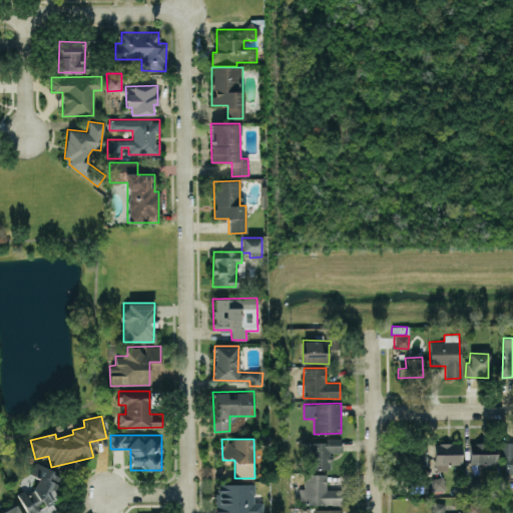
[(341,440),(309,441),(309,469),(330,469),(330,452),(341,452),(341,440)]
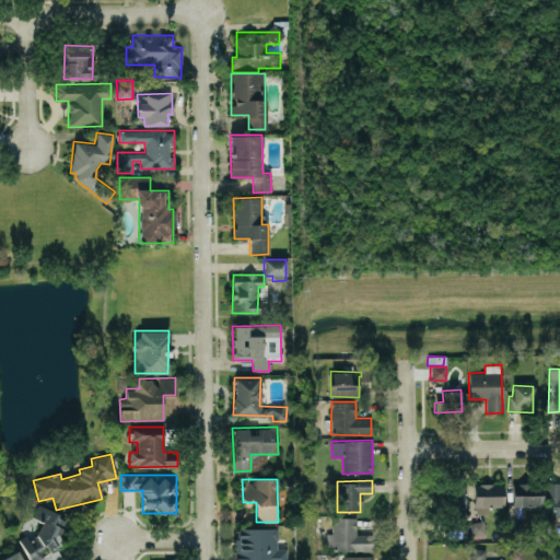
[(543,506),(541,482),(512,483),(513,508),(543,506)]
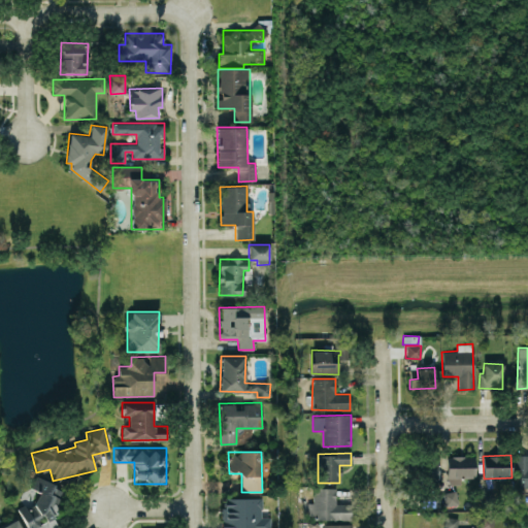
[(527,455),(516,455),(515,468),(520,469),(520,487),(527,487),(527,455)]
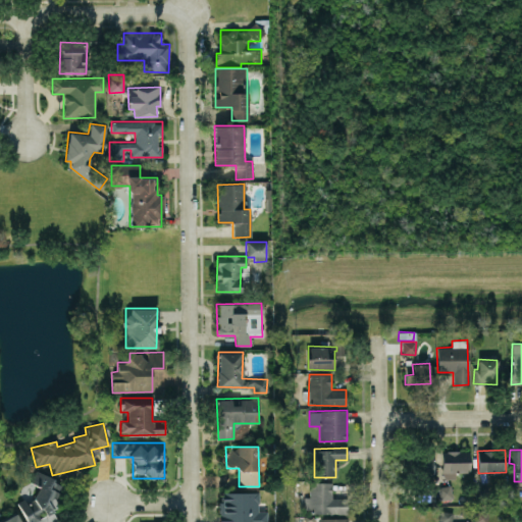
[(432,452),(411,456),(414,477),(435,473),(432,452)]
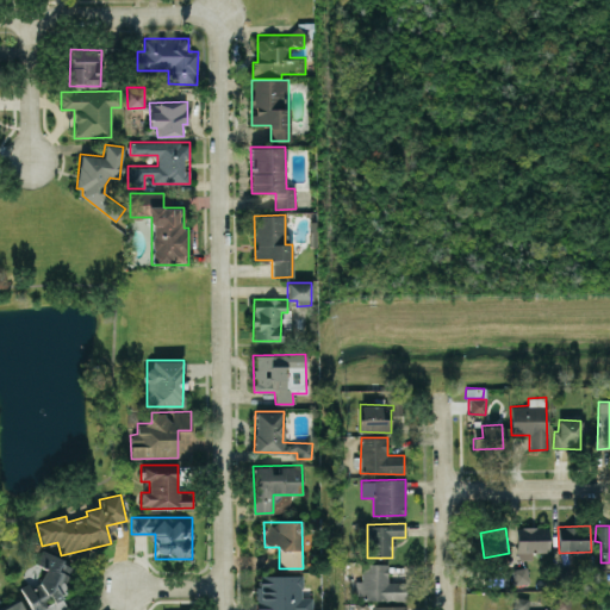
[(20,587),(32,609),(37,609),(62,597),(55,583),(66,577),(50,551),(36,558),(45,573),(20,587)]
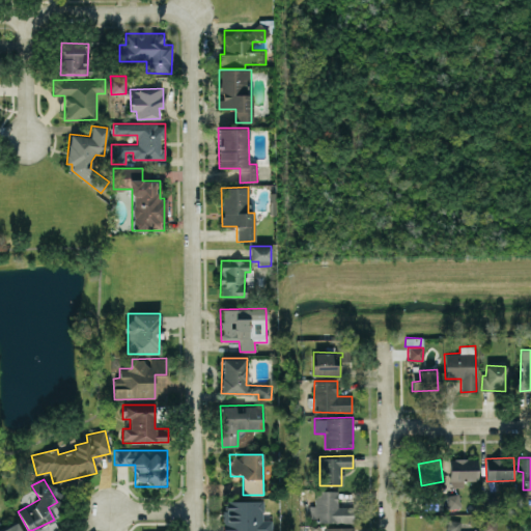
[(354,506),(338,506),(338,491),(314,491),(314,506),(309,505),(309,518),(317,518),(317,522),(353,523),(354,506)]
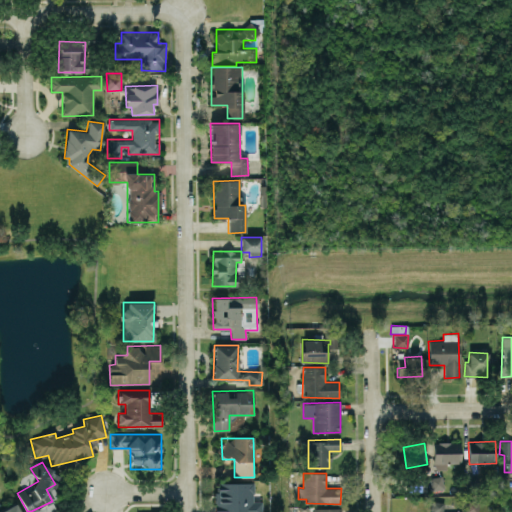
[(430,477),(431,489),(443,488),(442,477),(430,477)]
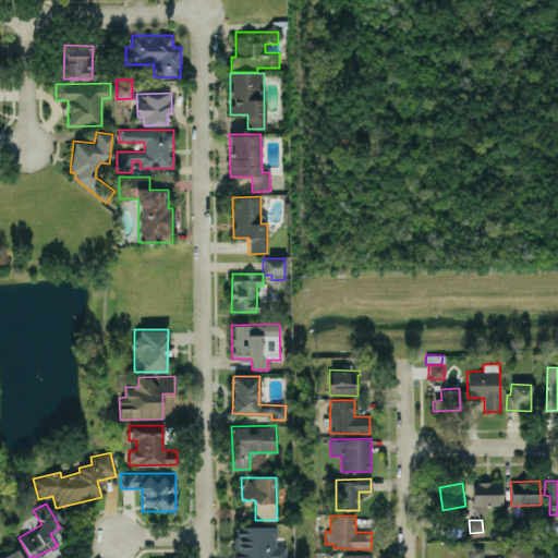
[(284,557),(286,546),(277,546),(276,525),(234,526),(234,557),(284,557)]
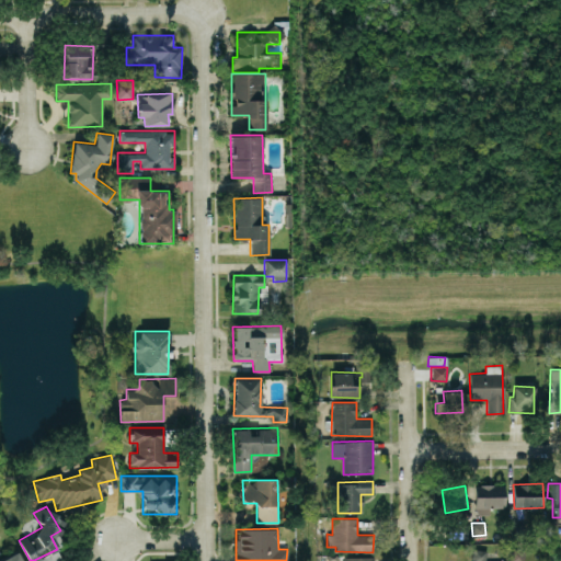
[(485,560),(485,550),(472,549),(471,560),(485,560)]
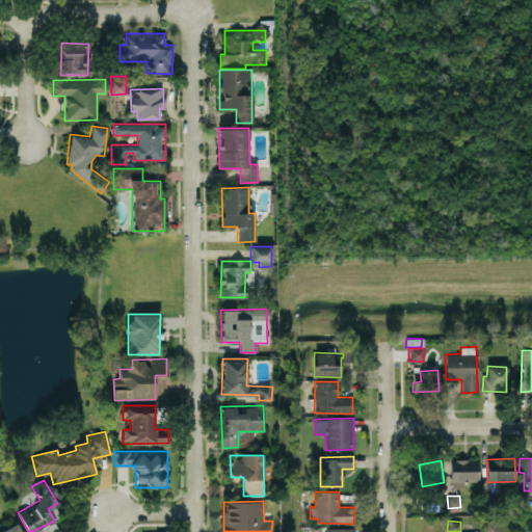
[(0,531),(22,531),(18,523),(0,531)]
